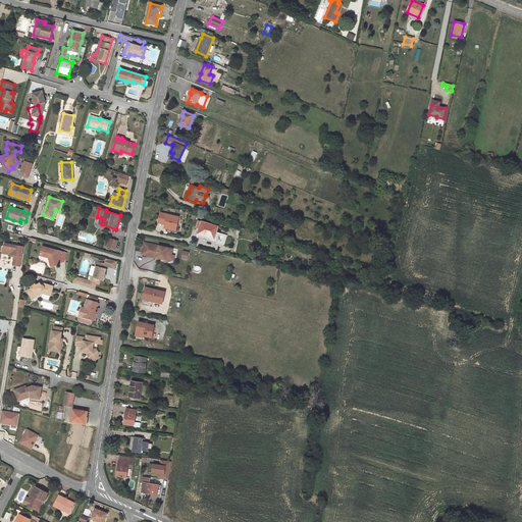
[(179,217),(160,213),(159,219),(164,221),(165,223),(165,224),(165,225),(176,228),(179,217)]
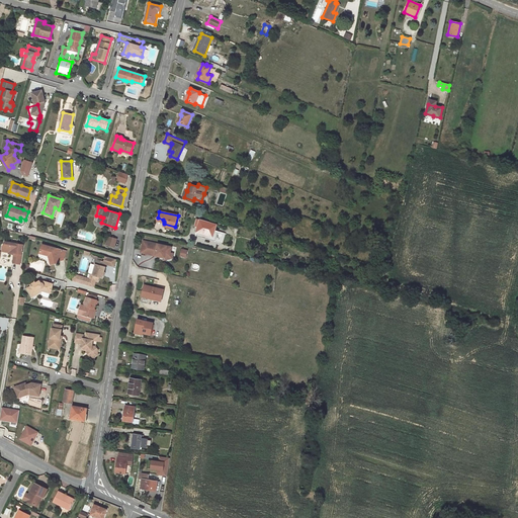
[(217,226),(200,221),(200,222),(198,226),(196,232),(217,238),(219,232),(214,231),(217,226)]
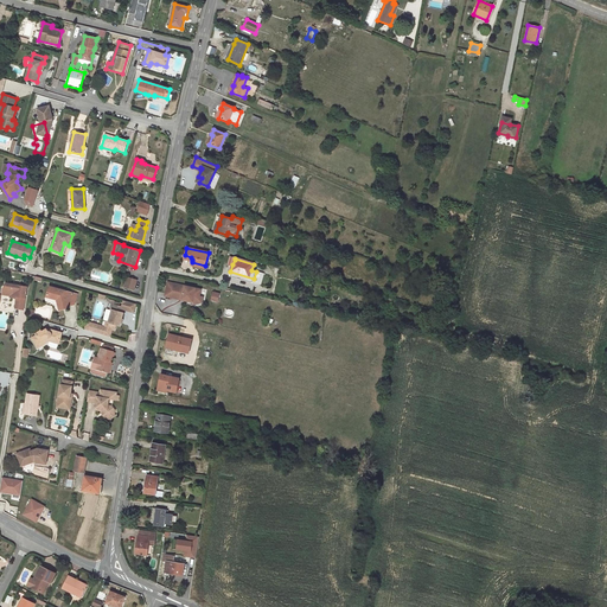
[(136,281),(127,278),(125,287),(134,289),(136,281)]
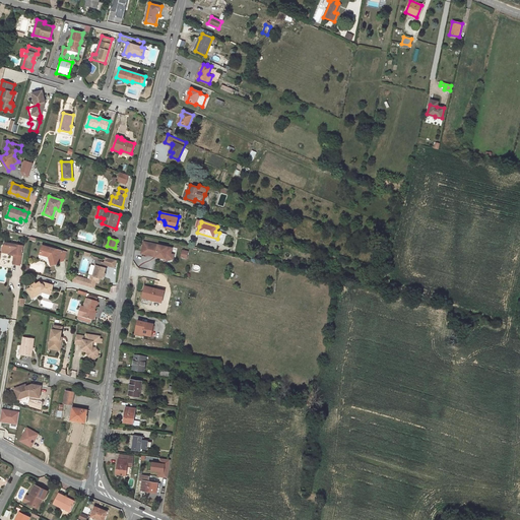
[(20,265),(23,246),(16,245),(15,247),(11,247),(12,244),(4,243),(4,247),(2,247),(1,252),(9,253),(10,252),(15,252),(13,264),(20,265)]
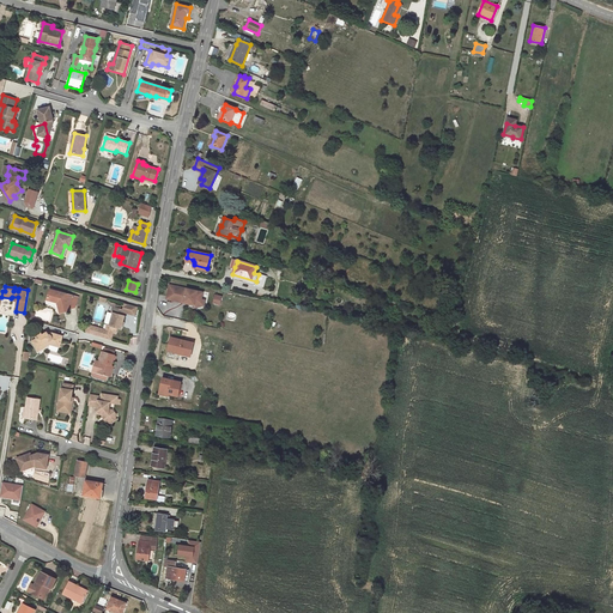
[(202,292),(175,286),(173,298),(184,301),(186,302),(194,304),(200,303),(201,299),(202,292)]
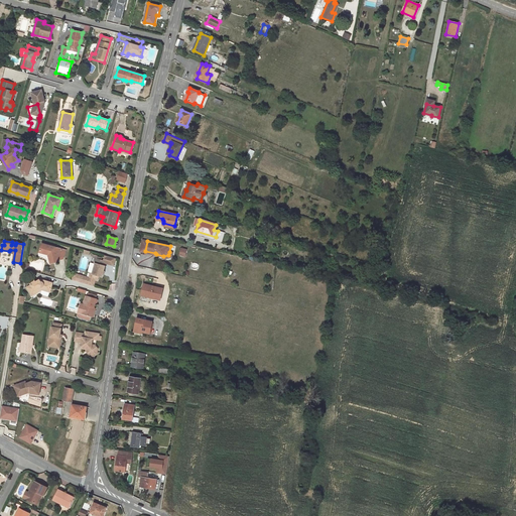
[(58,248),(57,249),(56,248),(43,244),(40,252),(49,255),(51,264),(54,263),(54,261),(56,261),(57,262),(60,262),(59,260),(63,259),(67,250),(58,248)]
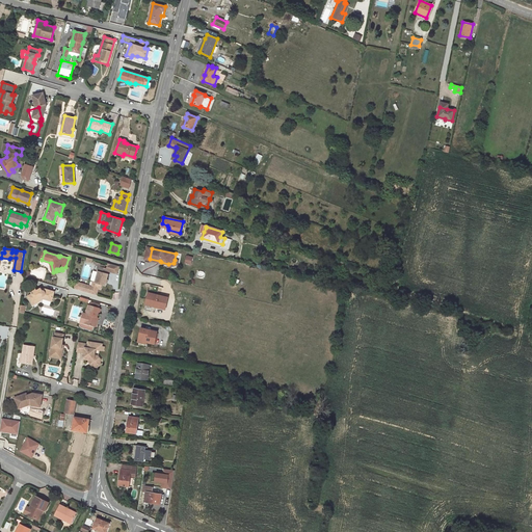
[(120,266),(108,263),(106,269),(105,268),(100,267),(101,265),(98,265),(96,271),(98,271),(95,283),(92,282),(91,286),(76,282),(74,289),(97,295),(98,289),(101,289),(102,285),(105,286),(109,271),(117,273),(120,266)]
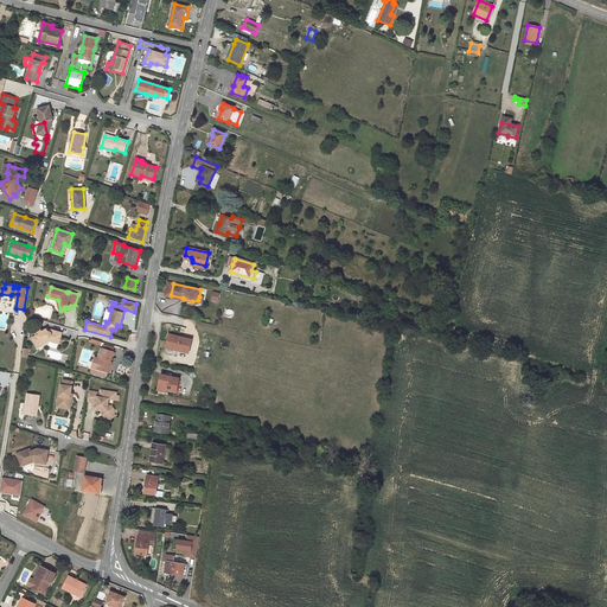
[(51,332),(48,332),(46,330),(43,332),(40,328),(34,332),(37,336),(32,338),(38,347),(49,340),(59,344),(62,333),(51,330),(51,332)]
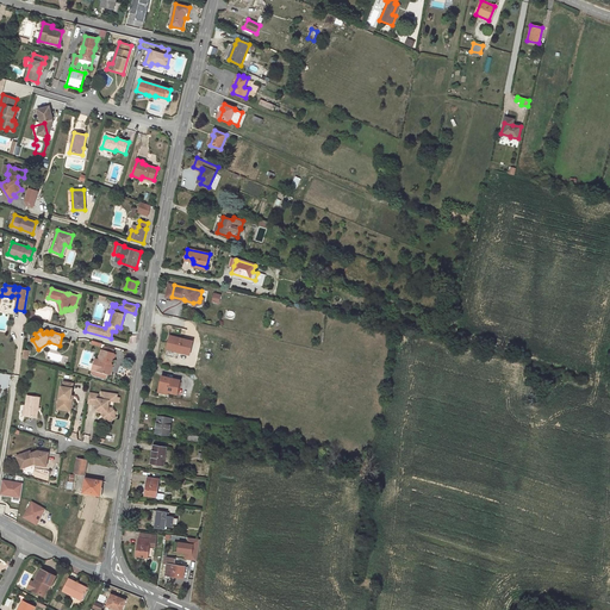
[(193,341),(169,336),(167,347),(179,350),(178,352),(190,355),(193,341)]
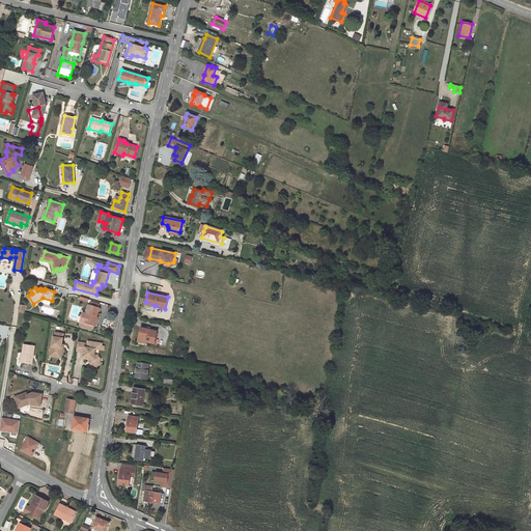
[(80,322),(84,323),(89,305),(88,305),(86,313),(83,312),(80,322)]
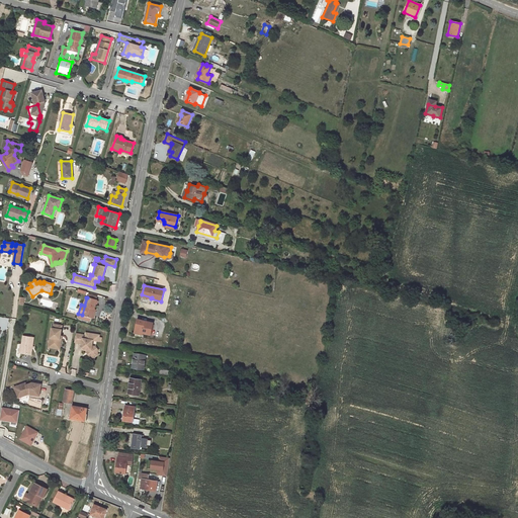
[(88,297),(87,297),(82,315),(92,318),(94,310),(97,300),(96,299),(88,297)]
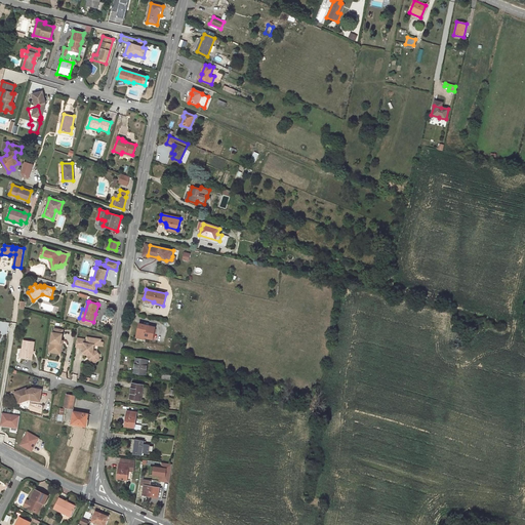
[(153,339),(155,327),(154,327),(139,324),(136,335),(145,337),(153,339)]
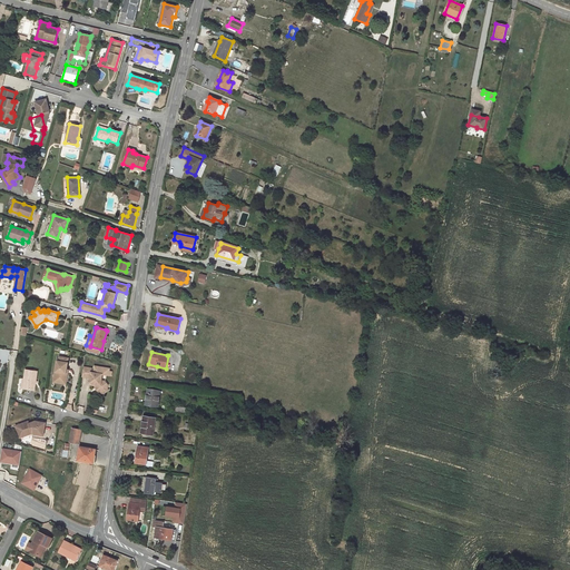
[(68,363),(68,359),(60,357),(59,362),(57,361),(55,379),(66,380),(68,370),(67,370),(68,363)]
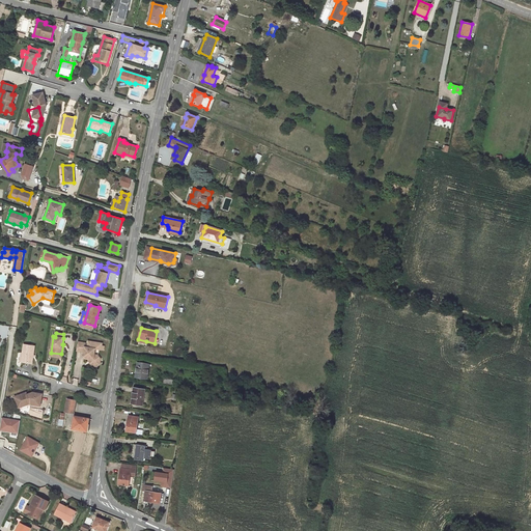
[(87,348),(85,347),(85,344),(78,343),(76,352),(84,353),(83,356),(85,359),(90,359),(90,362),(92,365),(96,366),(100,363),(100,360),(98,356),(93,356),(94,350),(103,351),(104,347),(102,347),(102,344),(88,342),(87,348)]
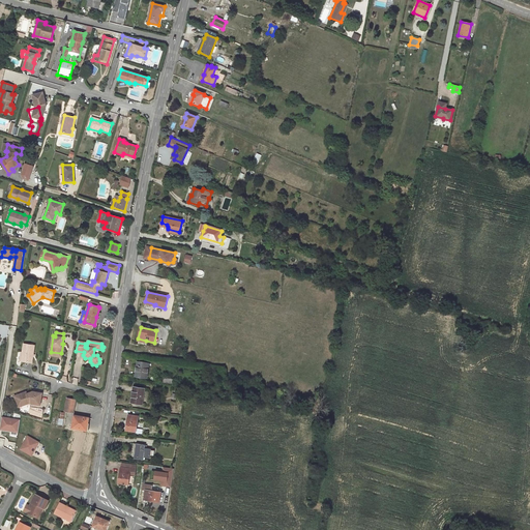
[(34,346),(24,345),(22,353),(21,362),(27,363),(29,363),(31,363),(33,355),(34,346)]
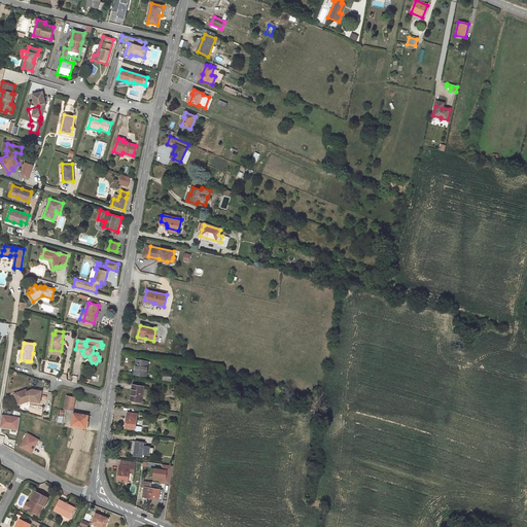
[(90,359),(90,356),(84,356),(82,353),(81,355),(82,356),(88,357),(88,359),(91,363),(96,364),(100,362),(99,360),(96,363),(92,362),(90,359)]
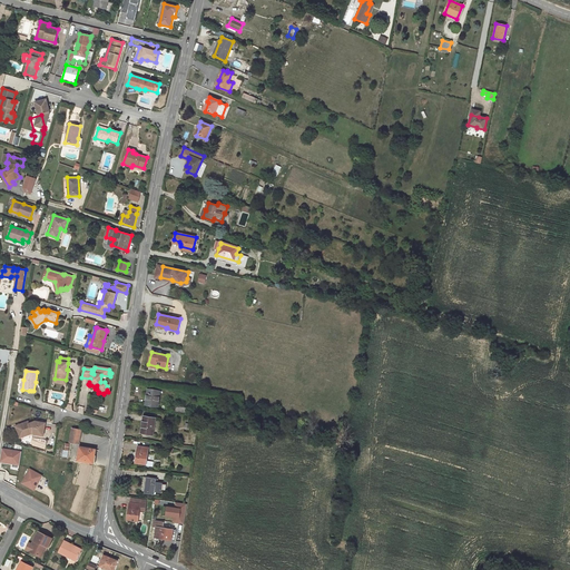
[(158,406),(160,391),(148,390),(145,405),(158,406)]
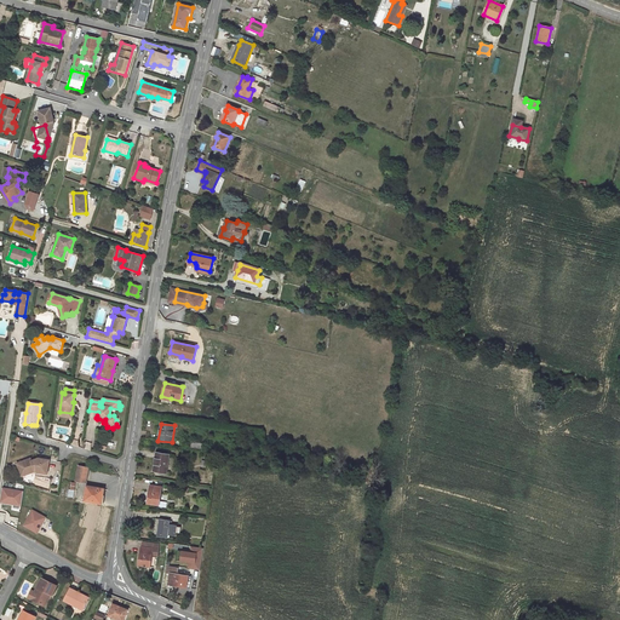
[(170,454),(156,453),(154,471),(166,474),(170,454)]
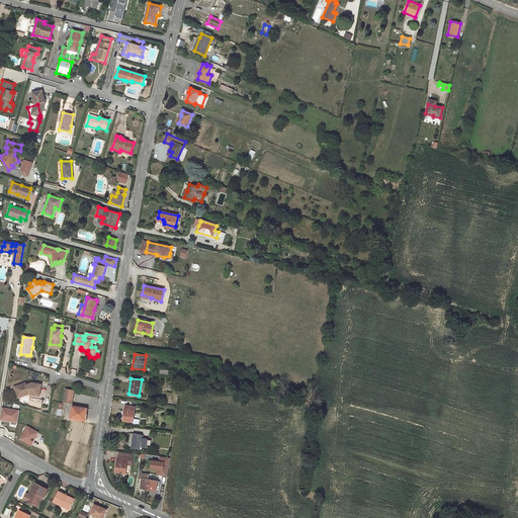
[(41,384),(32,382),(29,383),(26,384),(25,382),(14,387),(18,398),(28,395),(39,396),(41,384)]
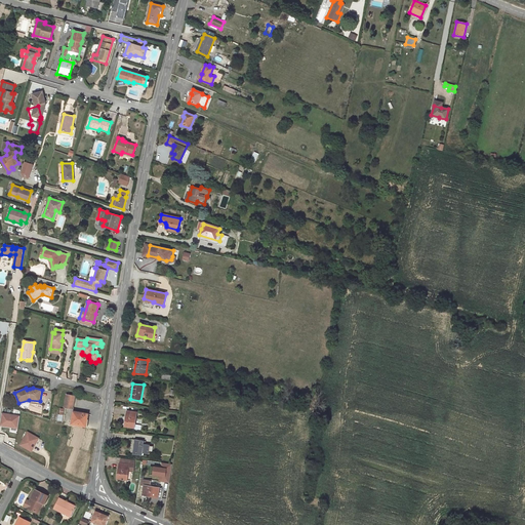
[(75,396),(67,395),(65,407),(73,409),(75,396)]
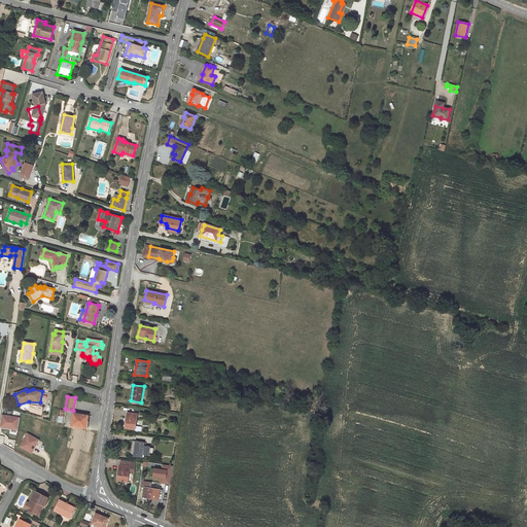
[(89,416),(74,413),(71,425),(86,428),(89,416)]
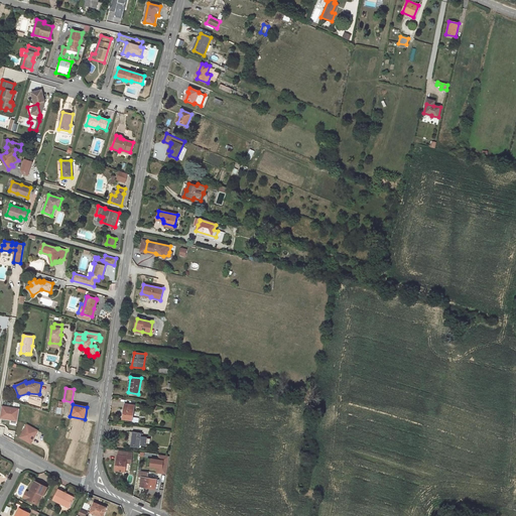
[(132,420),(133,417),(134,405),(125,404),(123,419),(132,420)]
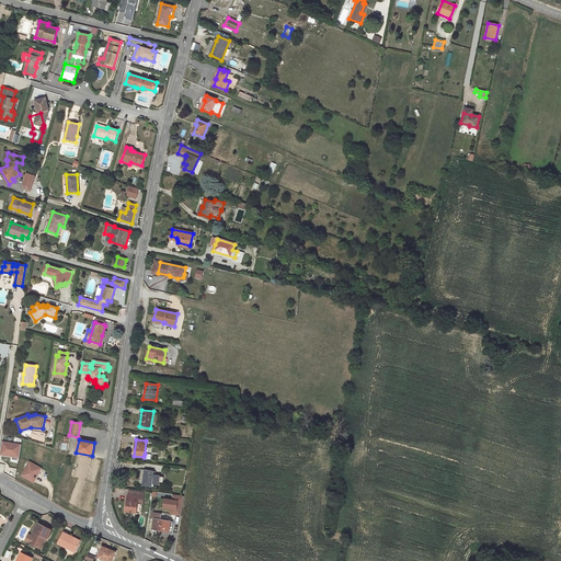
[(21,445),(2,442),(0,450),(0,455),(19,459),(21,445)]
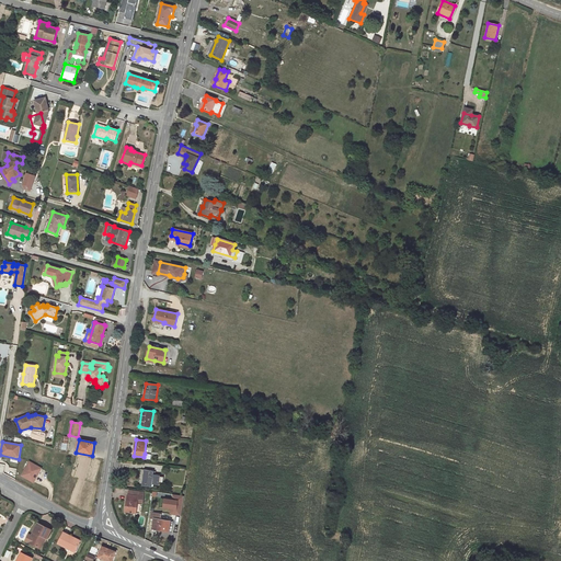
[(42,468),(29,460),(20,476),(34,483),(42,468)]
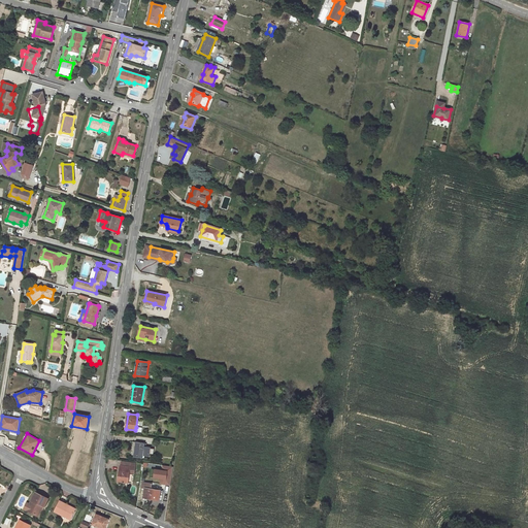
[(135,457),(142,458),(142,456),(150,457),(150,454),(151,449),(151,448),(144,447),(144,443),(137,442),(135,457)]
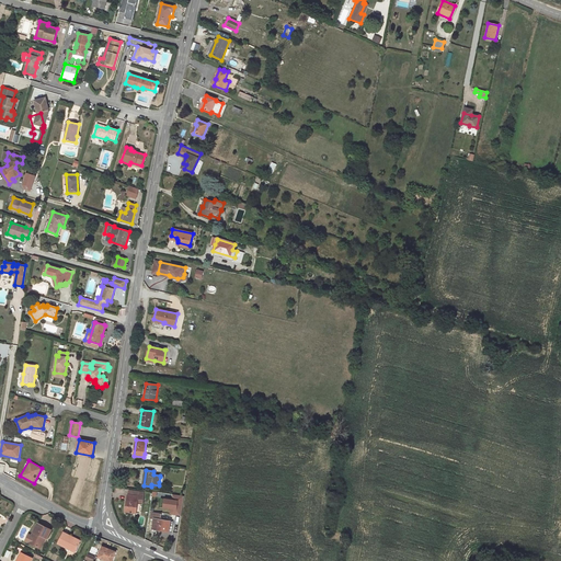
[(136,513),(137,502),(142,503),(144,493),(130,491),(129,495),(127,495),(125,512),(136,513)]
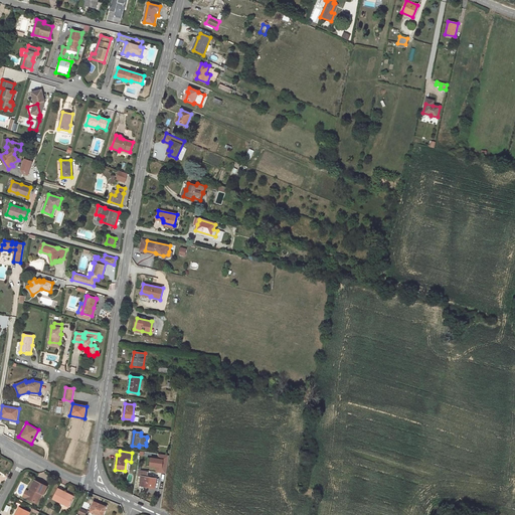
[(141,477),(140,486),(155,488),(156,479),(147,477),(148,472),(139,471),(138,476),(141,477)]
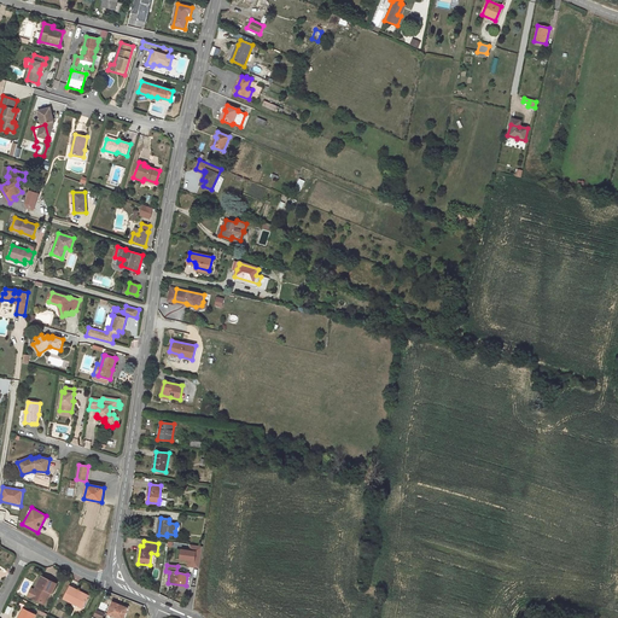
[(57,583),(41,576),(34,590),(38,593),(34,599),(45,605),(51,593),(51,594),(57,583)]
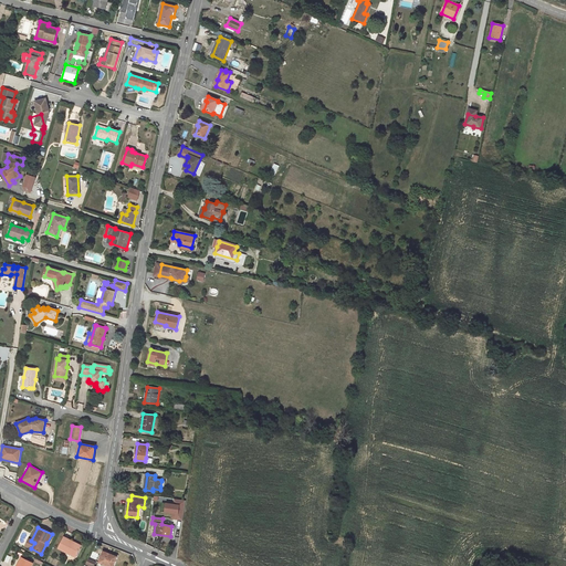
[(72,541),(64,537),(59,548),(75,557),(81,546),(74,543),(73,545),(71,543),(72,542),(72,541)]
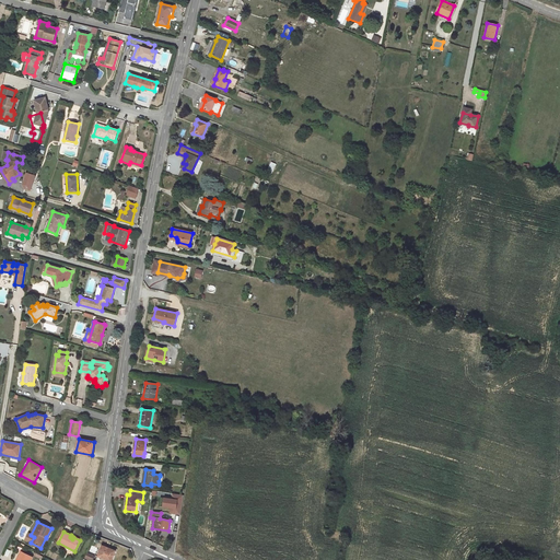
[(115,551),(102,546),(98,556),(103,557),(102,558),(107,559),(108,559),(109,559),(112,559),(115,551)]
